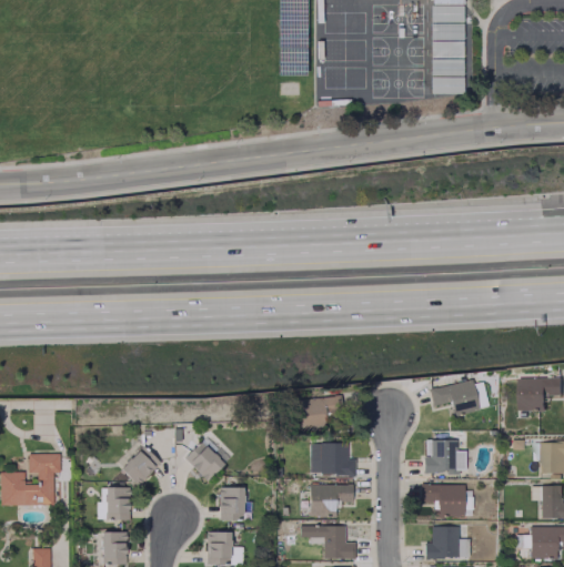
[(520,411),(546,411),(546,396),(563,396),(563,378),(520,380),(520,411)]
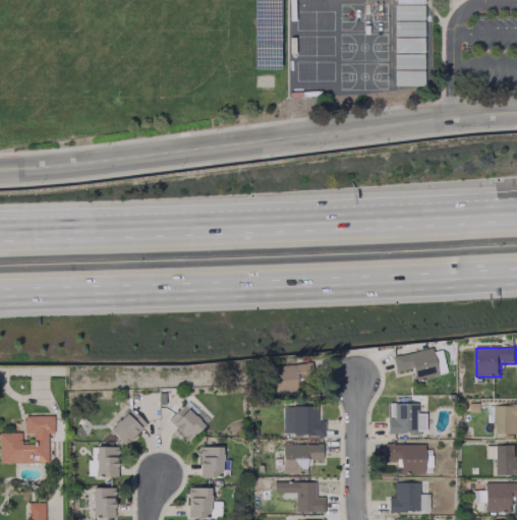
[(440,377),(435,348),(395,356),(398,372),(414,369),(416,381),(440,377)]
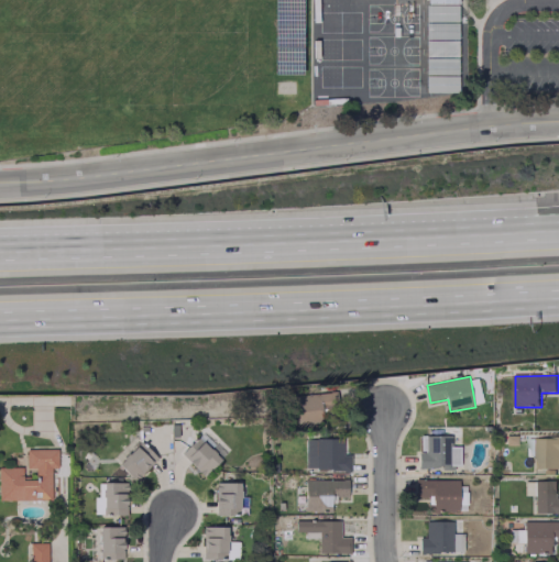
[(325,412),(340,412),(339,393),(297,395),(298,427),(325,426),(325,412)]
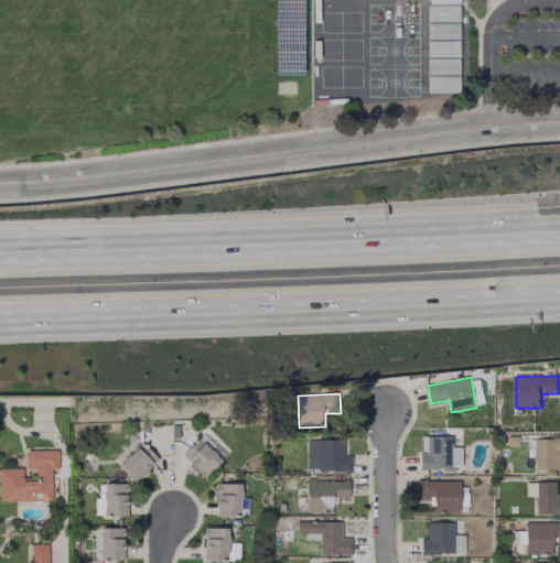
[(205,435),(184,454),(205,477),(226,458),(205,435)]
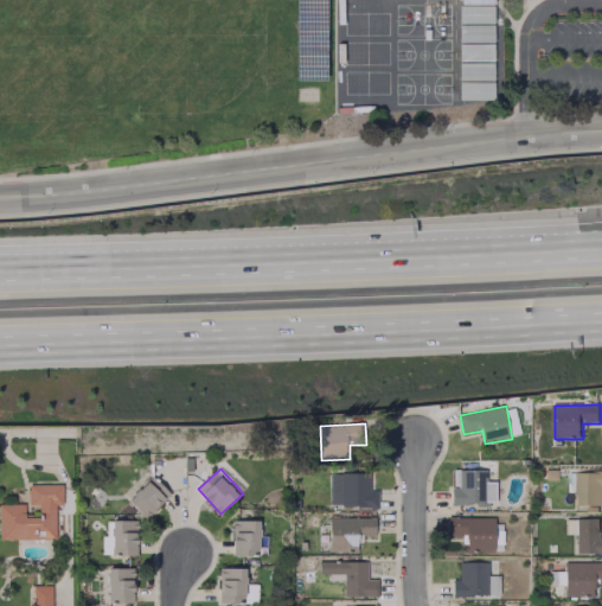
[(454,505),(499,504),(498,482),(490,482),(488,470),(455,471),(455,488),(453,488),(454,505)]
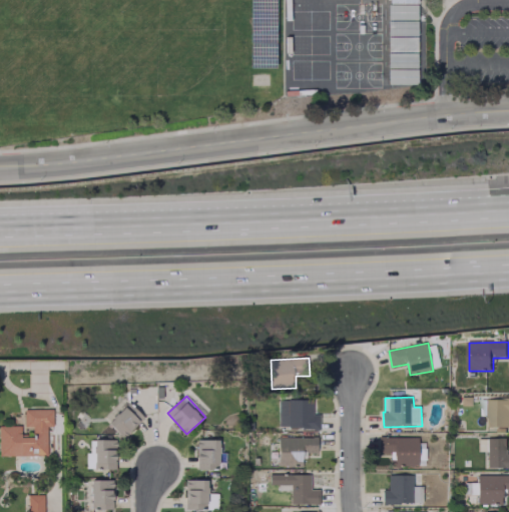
[(508,399),(489,399),(489,428),(508,428),(508,399)]
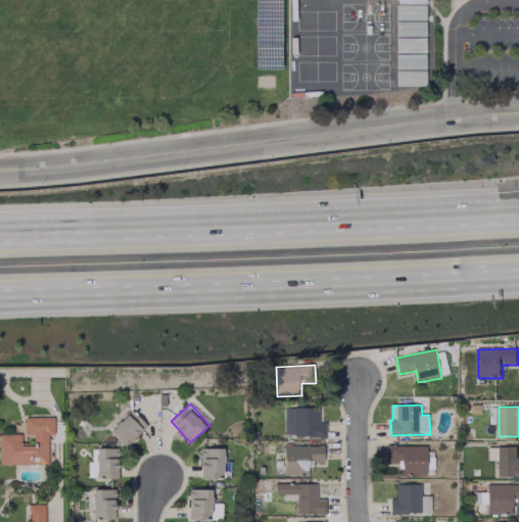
[(321,408),(286,409),(286,435),(297,435),(297,439),(328,438),(328,422),(321,423),(321,408)]
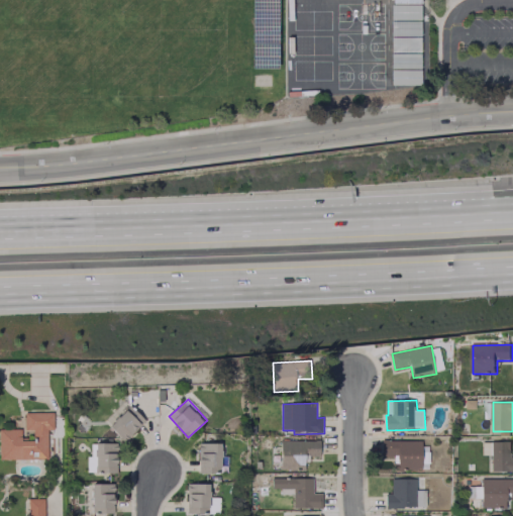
[(110,427),(126,442),(146,420),(131,406),(110,427)]
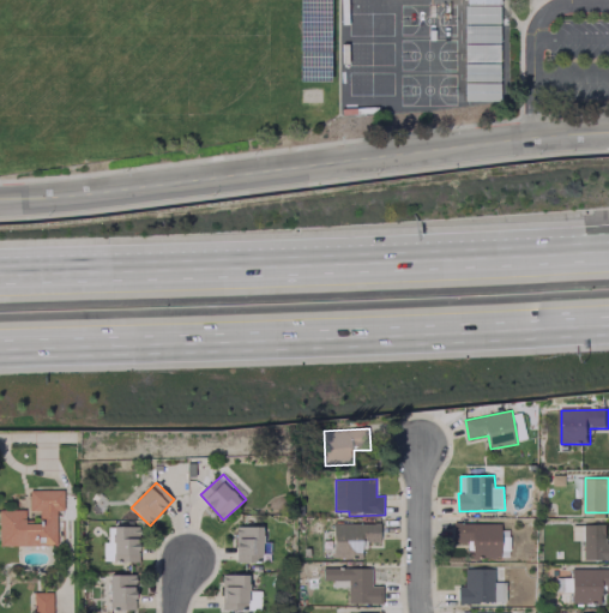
[(31,491),(32,512),(41,512),(42,523),(28,523),(28,510),(1,511),(1,547),(59,546),(59,511),(66,511),(65,491),(31,491)]
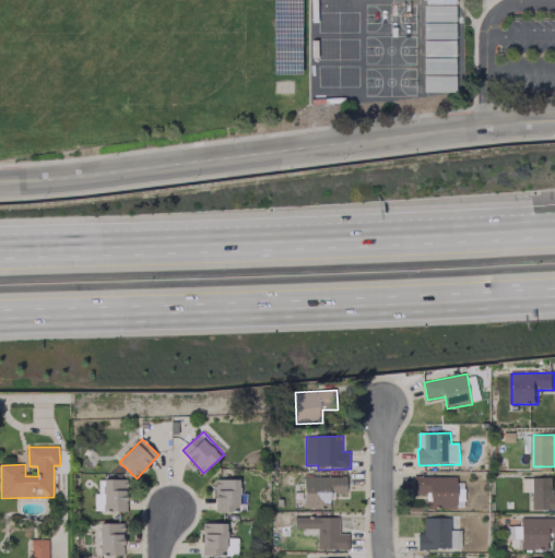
[(347,477),(306,476),(305,509),(333,510),(333,494),(347,494),(347,477)]
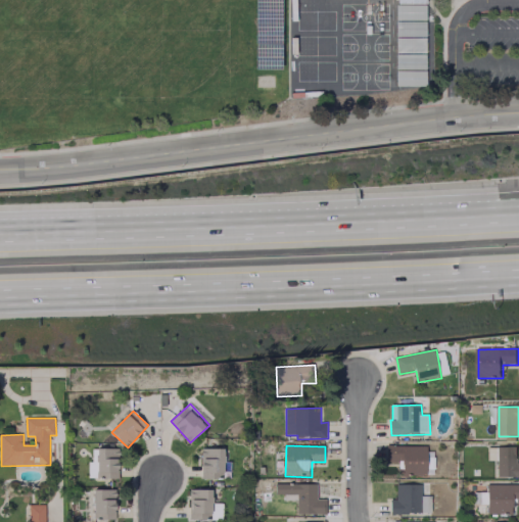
[(518,463),(518,447),(499,447),(499,478),(518,477),(518,463)]
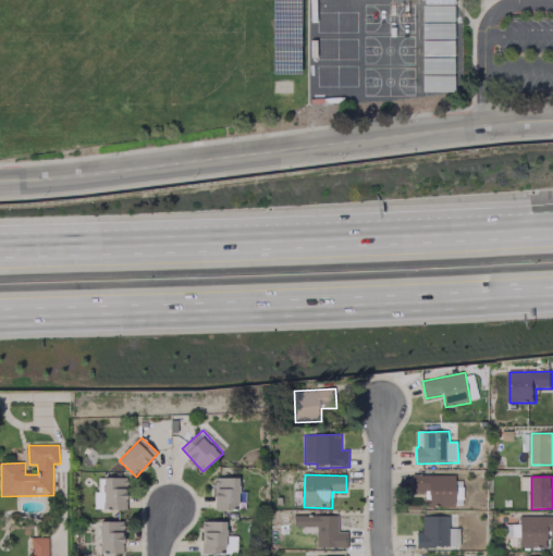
[(127,509),(128,478),(106,478),(106,492),(96,492),(96,509),(127,509)]
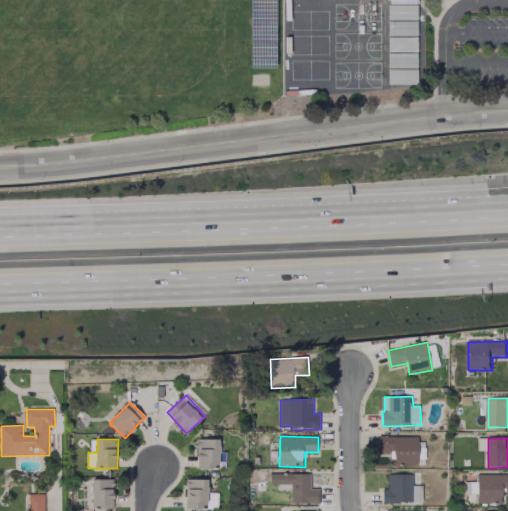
[(221,439),(198,439),(198,466),(227,466),(227,453),(221,453),(221,439)]
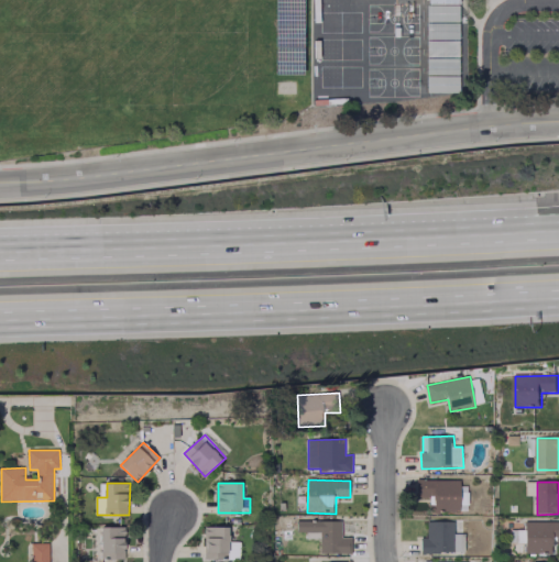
[(343,521),(298,520),(298,531),(322,532),(321,553),(352,554),(353,538),(343,538),(343,521)]
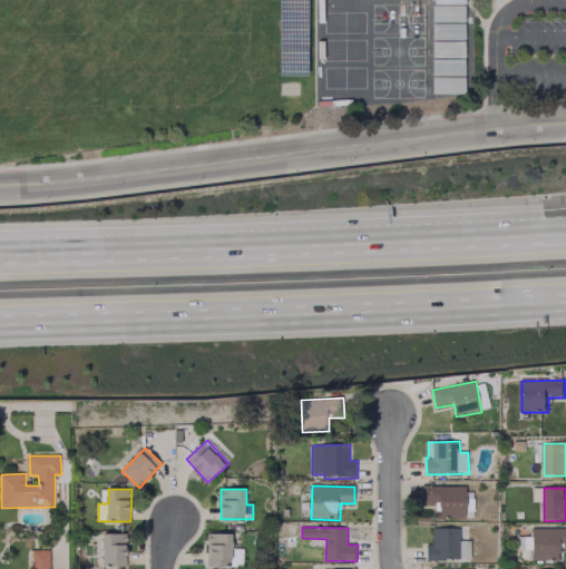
[(461,528),(435,529),(435,545),(428,545),(428,560),(472,560),(471,540),(461,540),(461,528)]
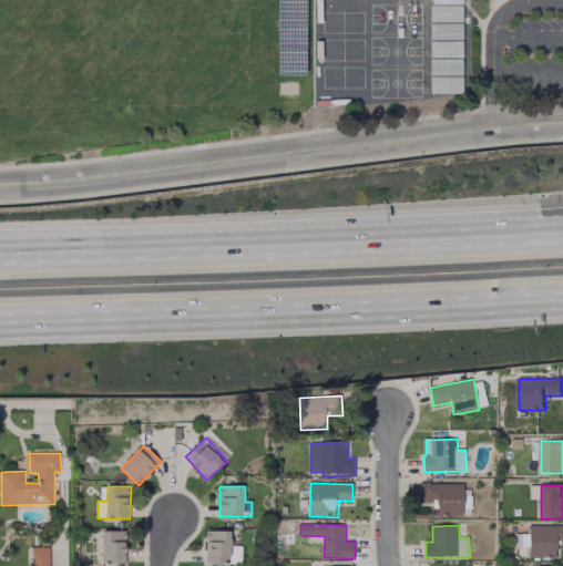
[(126,531),(103,532),(103,564),(128,564),(126,531)]
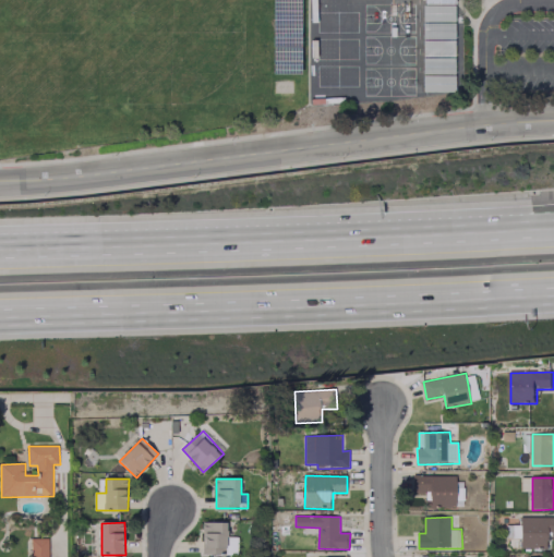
[(239,555),(239,537),(228,537),(228,523),(204,522),(203,555),(239,555)]
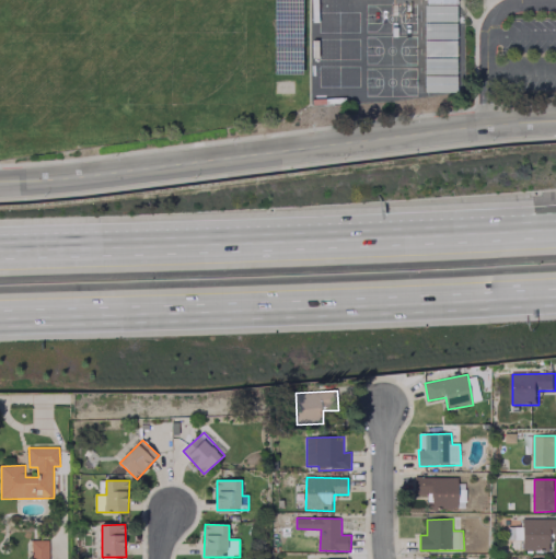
[(50,558),(50,540),(33,540),(33,558),(50,558)]
